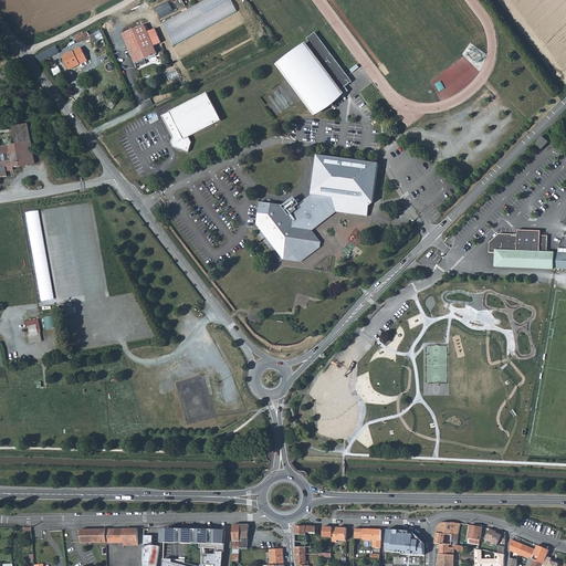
[(160,20),(186,7),(182,0),(168,0),(154,8),(160,20)]
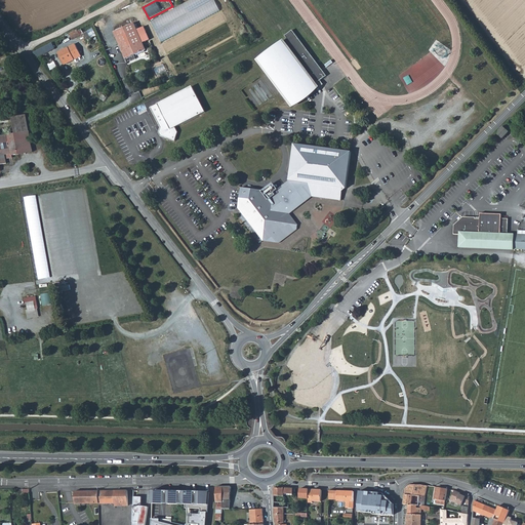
[(213,0),(188,0),(150,21),(177,74),(237,43),(213,0)]
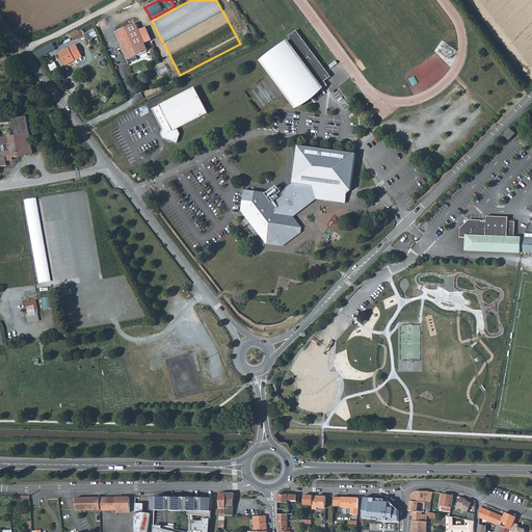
[(115,31),(126,51),(145,41),(144,41),(141,33),(149,30),(145,24),(138,27),(135,21),(115,31)]
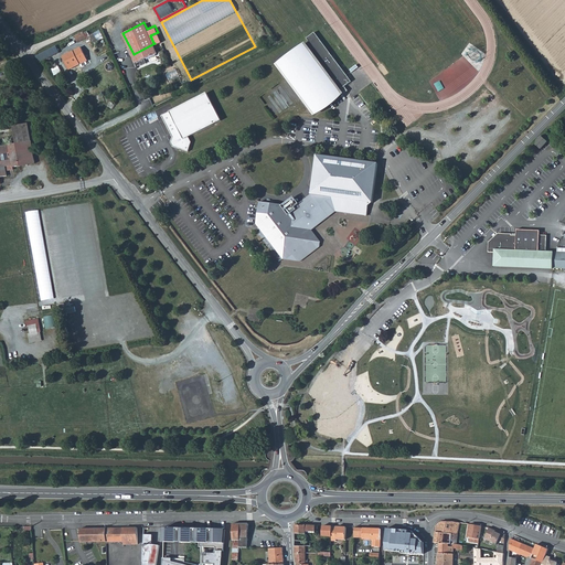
[(78,43),(92,36),(88,30),(76,36),(78,43)]
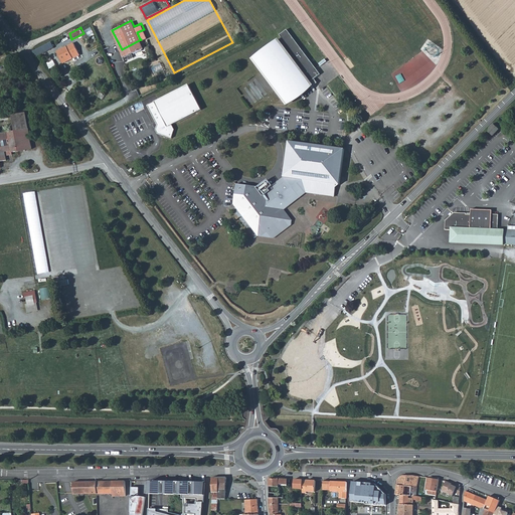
[(92,27),(83,33),(88,39),(96,34),(92,27)]
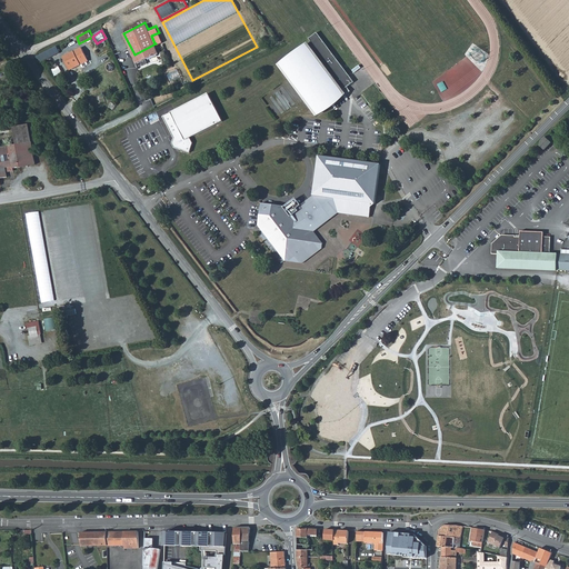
[(346,93),(342,90),(347,87),(355,81),(350,76),(318,31),(310,37),(313,41),(309,45),(308,43),(280,65),(290,77),(316,115),(346,93)]
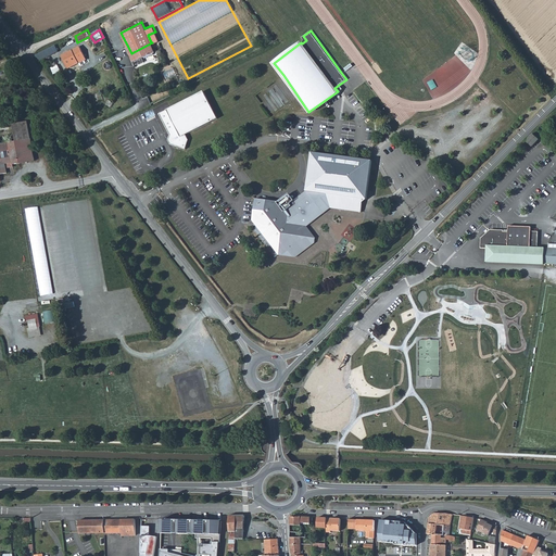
[(155,32),(148,35),(151,42),(159,38),(155,32)]
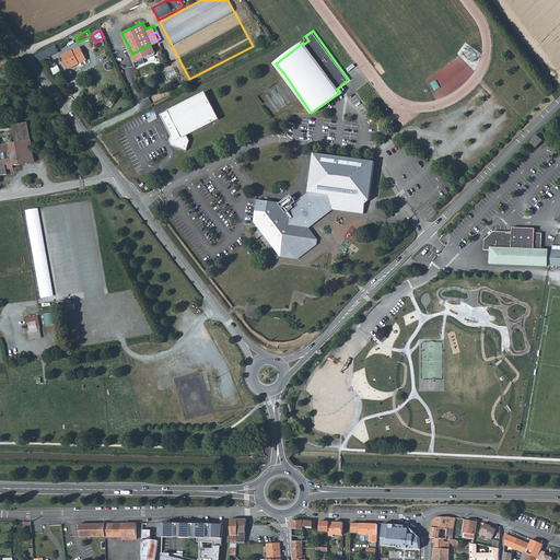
[(156,49),(153,43),(132,54),(136,60),(156,49)]
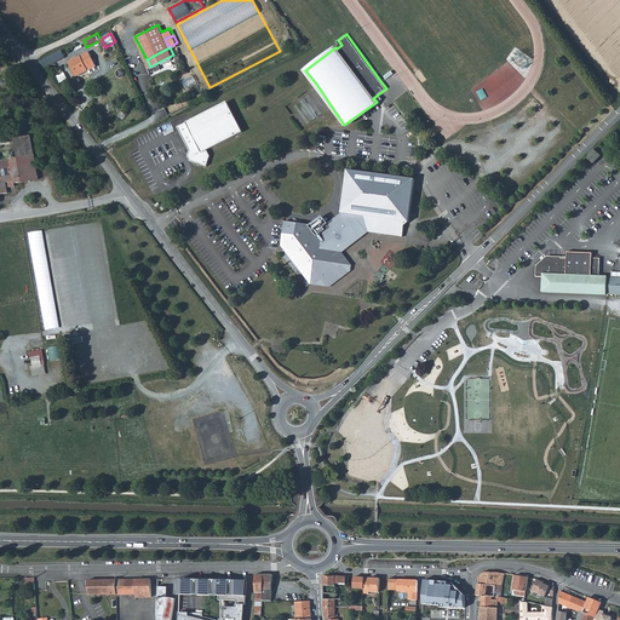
[(63,51),(51,56),(55,64),(67,58),(63,51)]
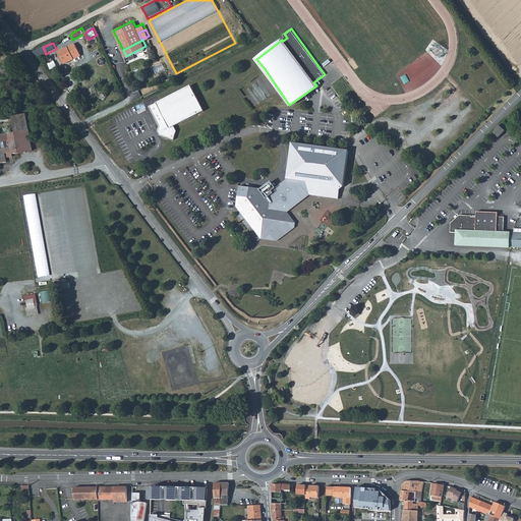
[(74,44),(57,52),(63,63),(73,58),(74,61),(79,58),(78,56),(79,55),(74,44)]
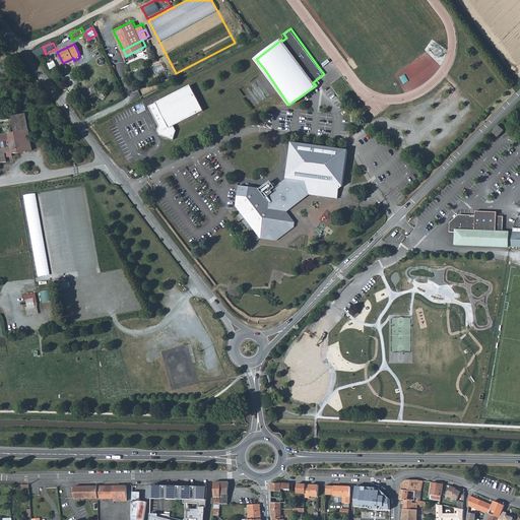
[(48,71),(58,66),(55,59),(44,65),(48,71)]
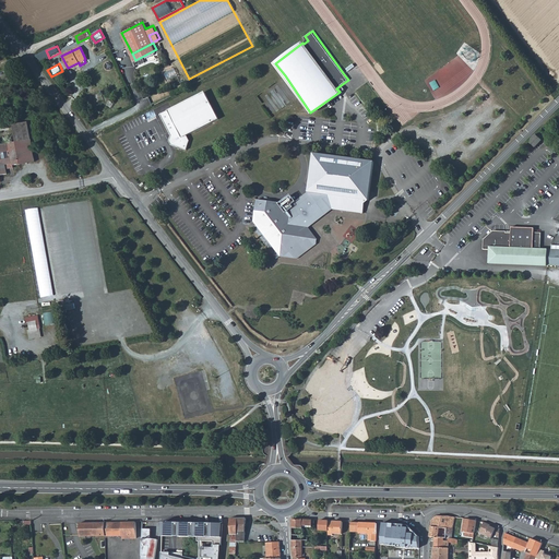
[(186,135),(217,119),(217,118),(204,92),(173,108),(159,115),(169,135),(174,143),(173,146),(177,147),(185,151),(188,141),(186,135)]
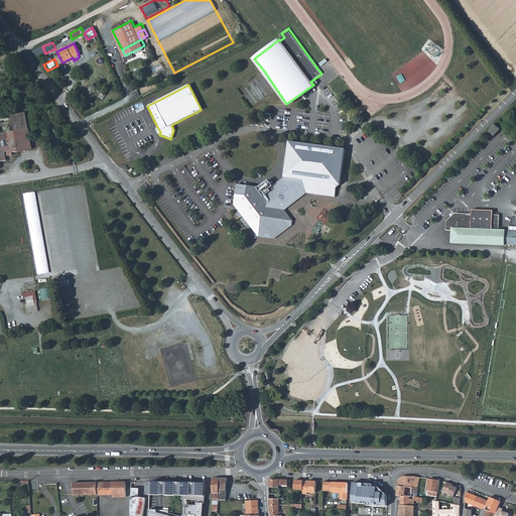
[(0,168),(3,168),(2,162),(8,161),(6,152),(8,151),(9,155),(14,154),(14,153),(33,149),(26,115),(13,118),(16,132),(10,133),(10,135),(6,136),(5,134),(0,135),(0,168)]
